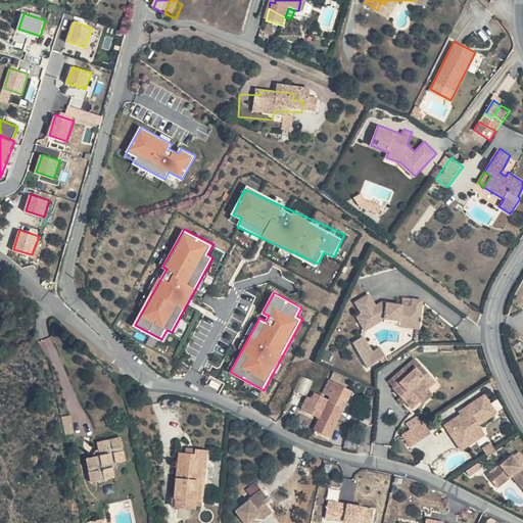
[(422,300),(413,298),(402,297),(401,305),(388,303),(387,307),(384,306),(381,308),(379,304),(377,306),(370,294),(357,302),(363,314),(358,318),(365,331),(384,319),(386,319),(399,321),(400,319),(410,320),(410,318),(420,319),(422,300)]
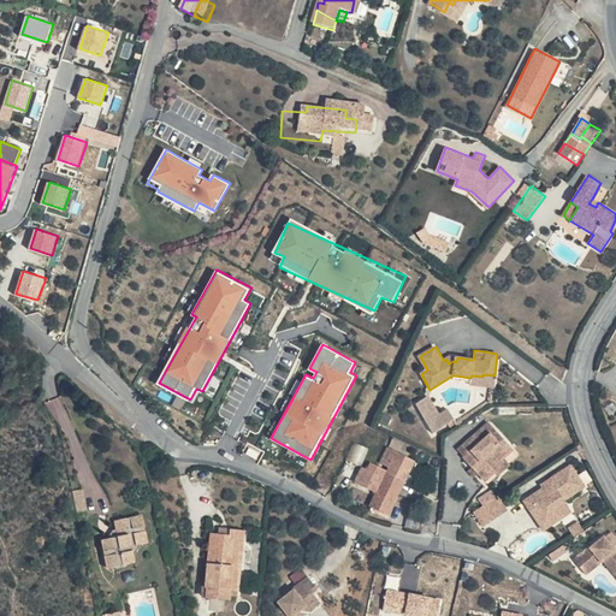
[(492,389),(495,375),(483,374),(483,377),(472,375),(471,378),(455,375),(454,380),(471,383),(471,385),(492,389)]
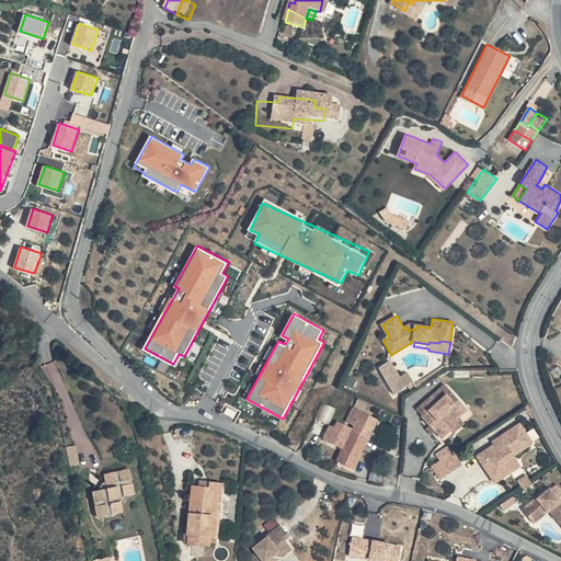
[(392,361),(379,367),(395,393),(415,381),(410,371),(401,376),(392,361)]
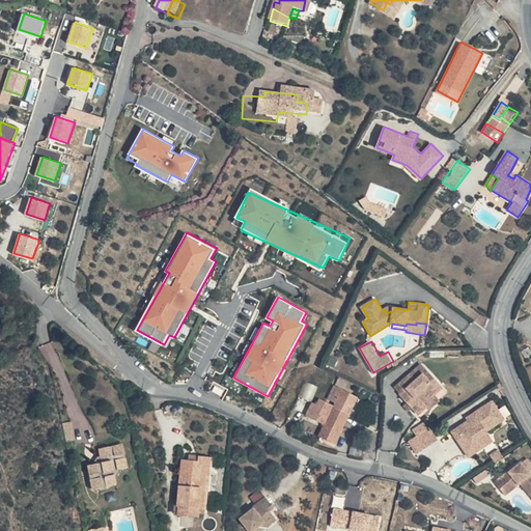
[(423,342),(393,361),(396,365),(423,348),(423,342)]
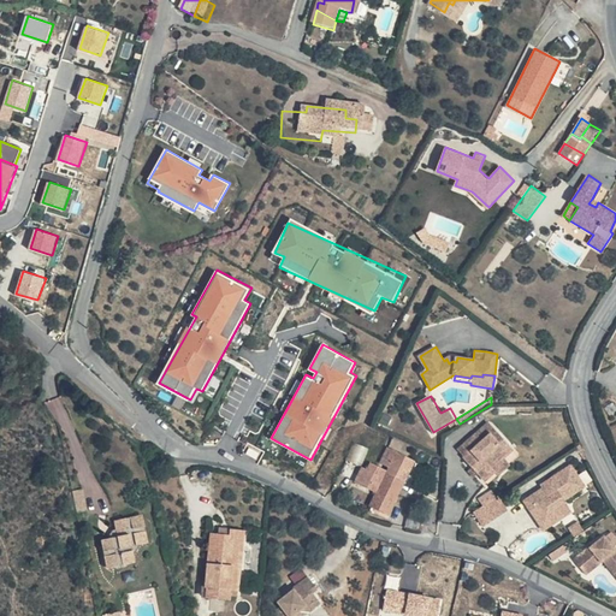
[(385,412),(380,421),(388,425),(392,415),(385,412)]
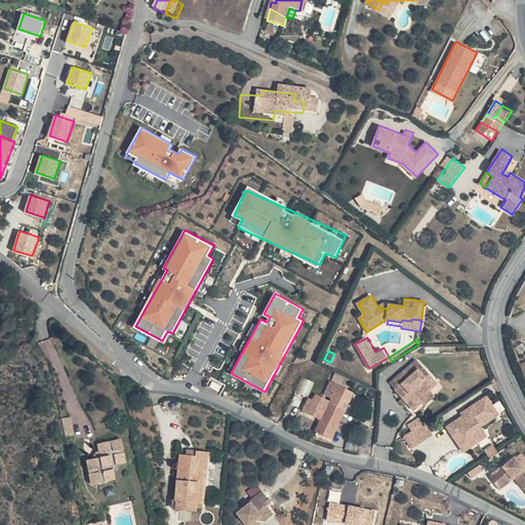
[(406,367),(392,379),(397,386),(395,387),(403,396),(407,401),(412,408),(421,401),(418,398),(428,391),(436,384),(420,366),(411,373),(406,367)]
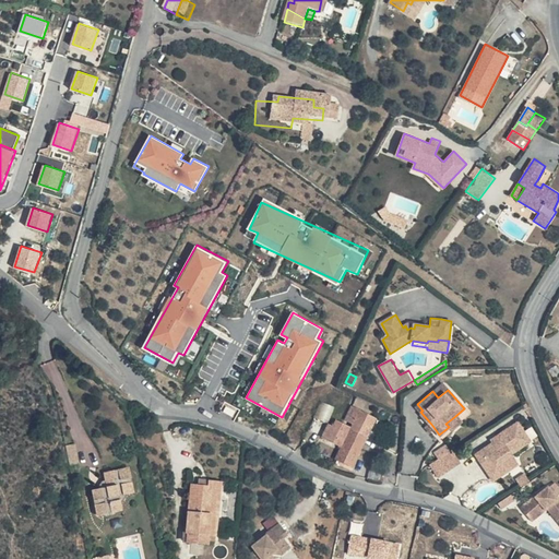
[(345,417),(354,421),(360,409),(352,405),(345,417)]
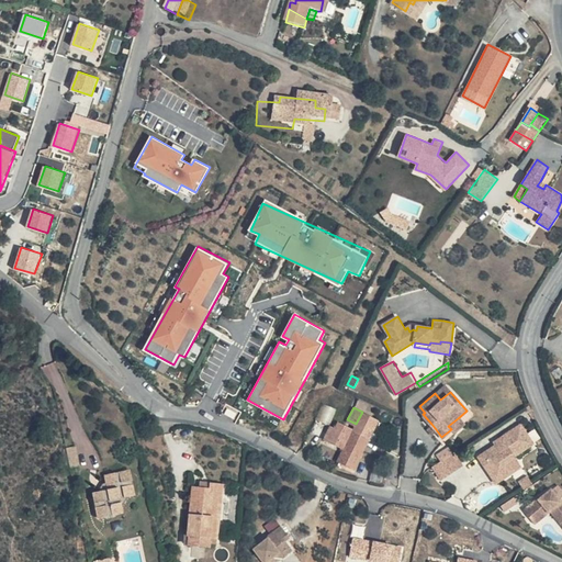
[(534,409),(529,412),(536,420),(539,419),(534,409)]
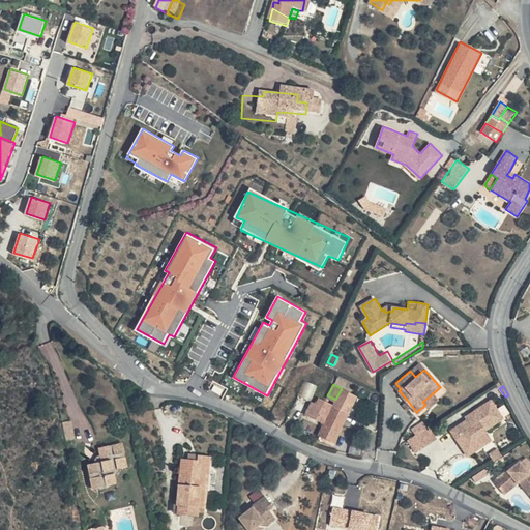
[(332,406),(349,414),(357,395),(342,388),(335,400),(332,406)]
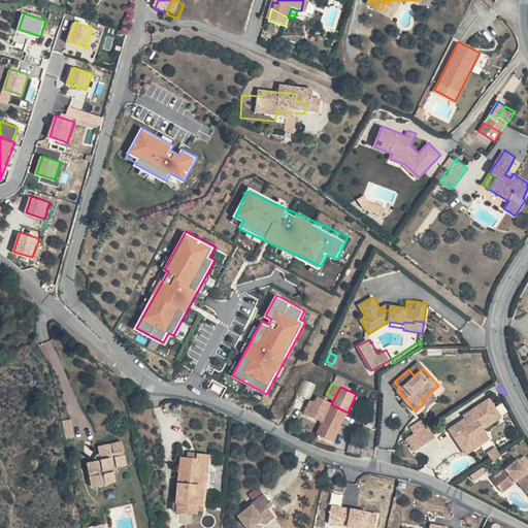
[(424,403),(427,406),(435,399),(430,393),(421,400),(424,403)]
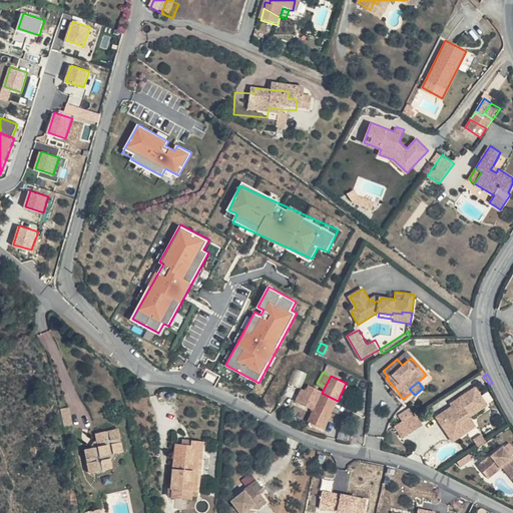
[(314,411),(322,394),(304,386),(297,402),(314,411)]
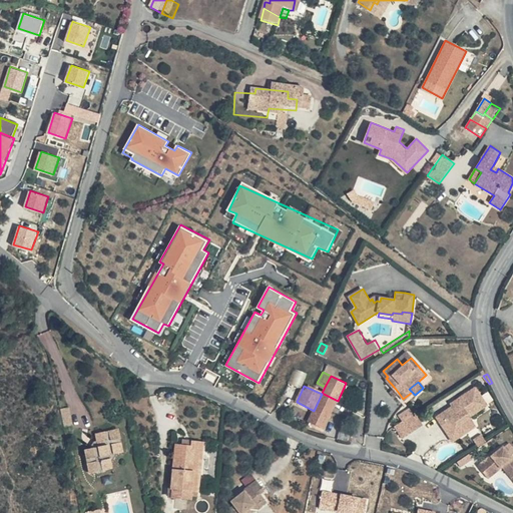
[(489,405),(476,386),(457,399),(461,404),(454,409),(453,406),(441,414),(453,433),(473,419),(472,417),(489,405)]
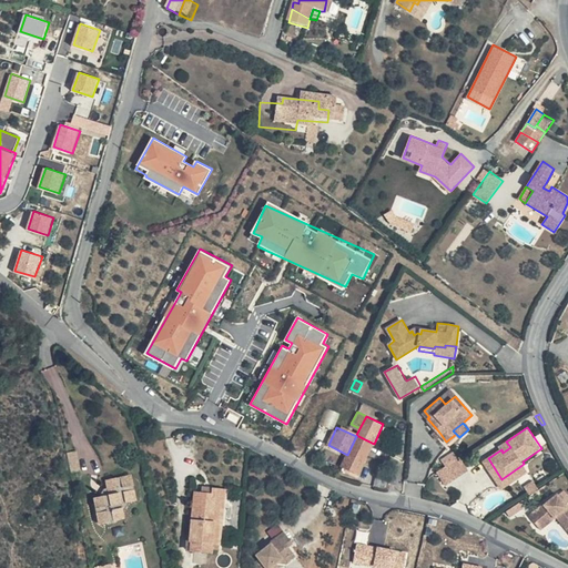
[(440,434),(436,428),(432,433),(436,438),(440,434)]
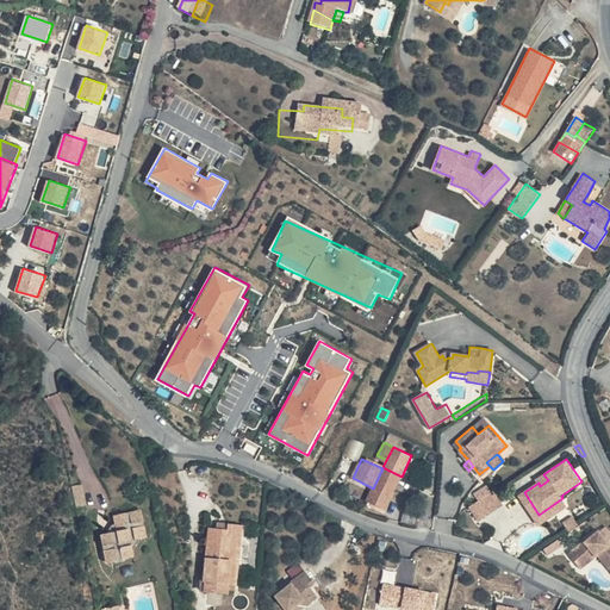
[(383,468),(373,489),(367,499),(386,508),(402,477),(383,467),(383,468)]
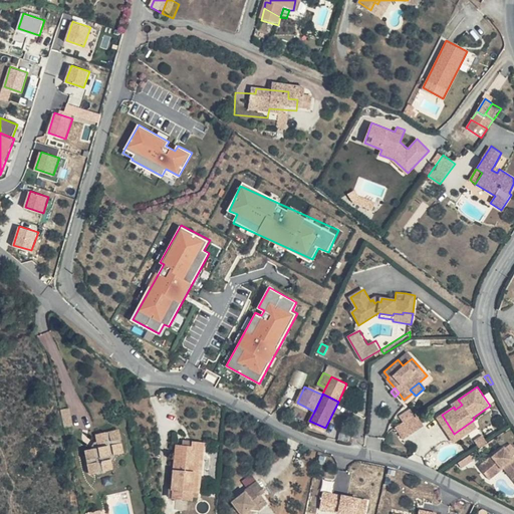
[(458,400),(452,405),(454,407),(455,410),(462,405),(458,400)]
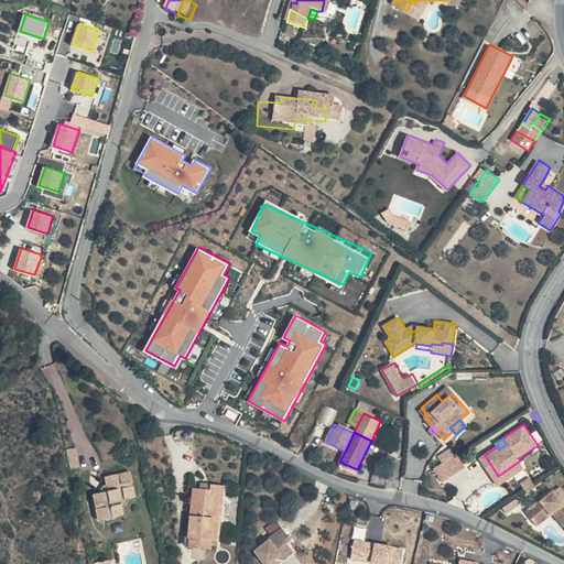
[(452,449),(441,457),(444,462),(455,454),(452,449)]
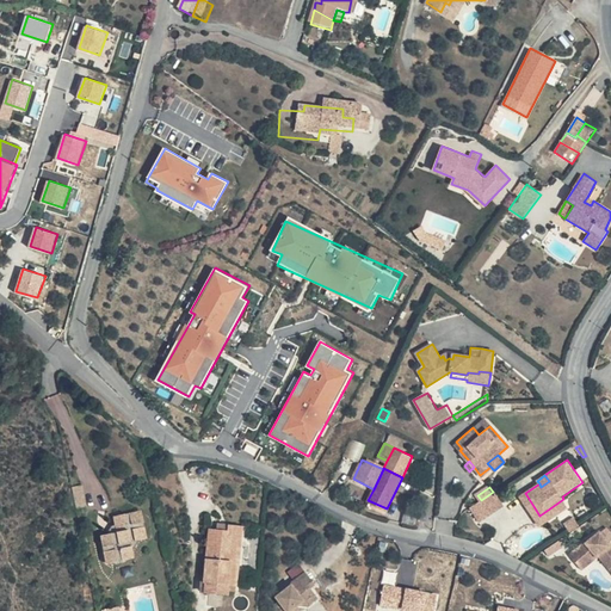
[(505,505),(495,491),(493,492),(481,500),(471,507),(481,520),(505,505)]
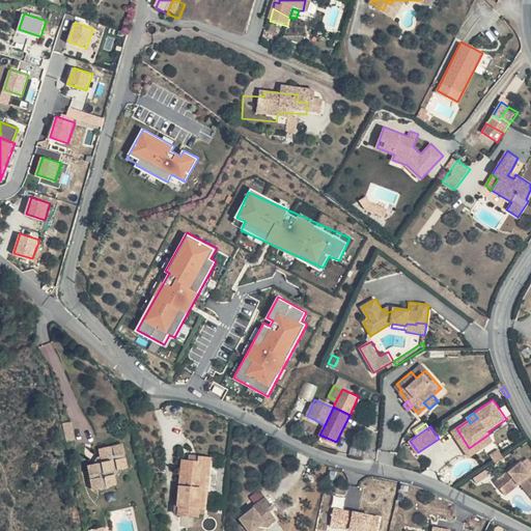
[(494,441),(490,434),(469,448),(456,428),(452,431),(470,456),(494,441)]
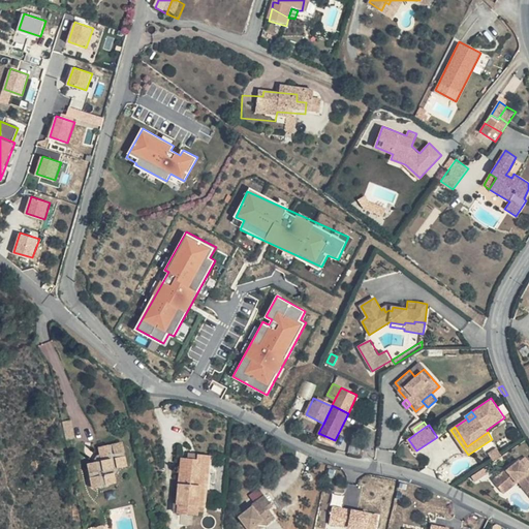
[(497,446),(489,452),(494,460),(502,454),(497,446)]
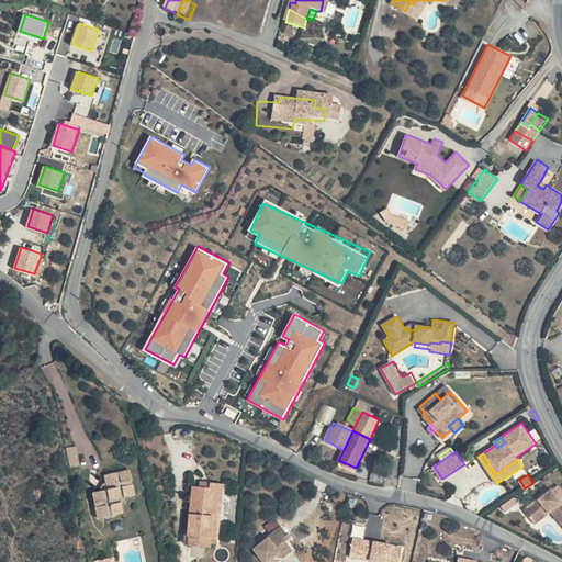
[(225,483),(212,481),(211,487),(200,485),(194,485),(189,534),(204,535),(218,537),(221,515),(217,515),(220,494),(223,495),(225,483)]
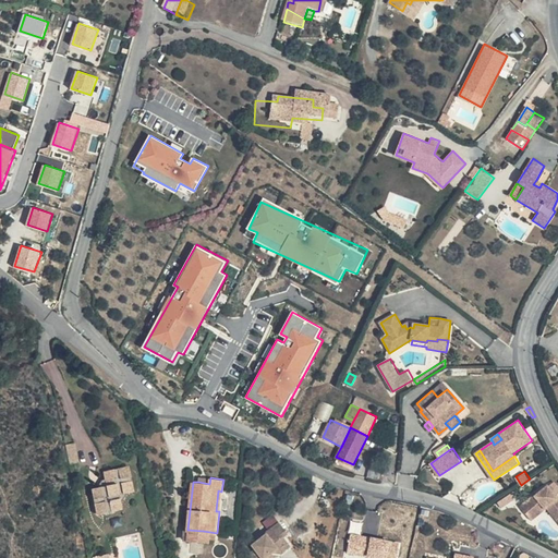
[(112,483),(106,480),(100,485),(97,485),(95,483),(91,483),(87,488),(89,496),(86,501),(79,504),(76,509),(81,512),(82,520),(80,521),(80,524),(84,529),(88,528),(89,525),(97,523),(99,525),(106,523),(106,520),(104,514),(100,514),(98,512),(99,508),(101,505),(107,504),(109,506),(114,505),(117,500),(116,497),(114,497),(113,496),(111,488),(113,485),(112,483)]
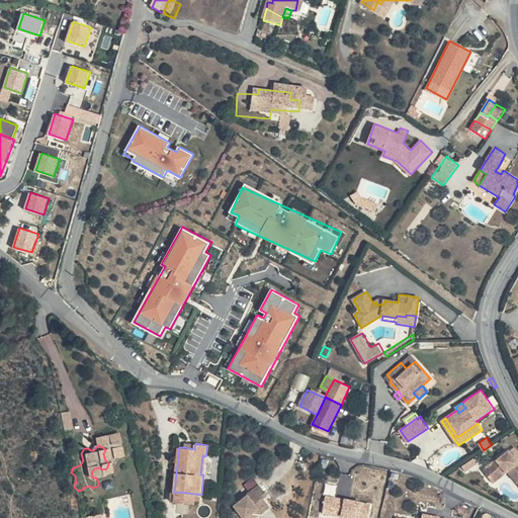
[(517,460),(509,449),(497,459),(496,457),(483,467),(491,478),(504,468),(507,471),(509,469),(517,482),(517,460)]
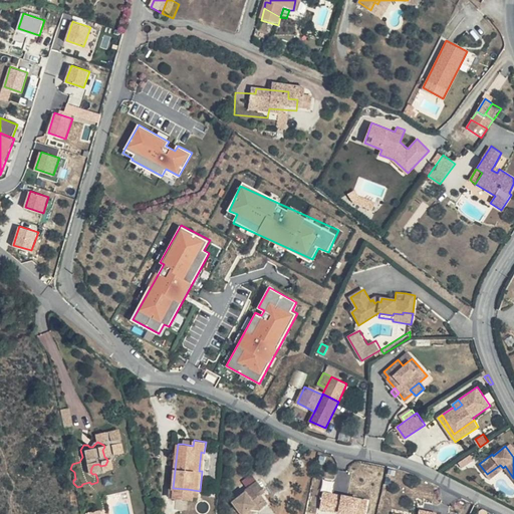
[(471,455),(460,462),(463,467),(474,459),(471,455)]
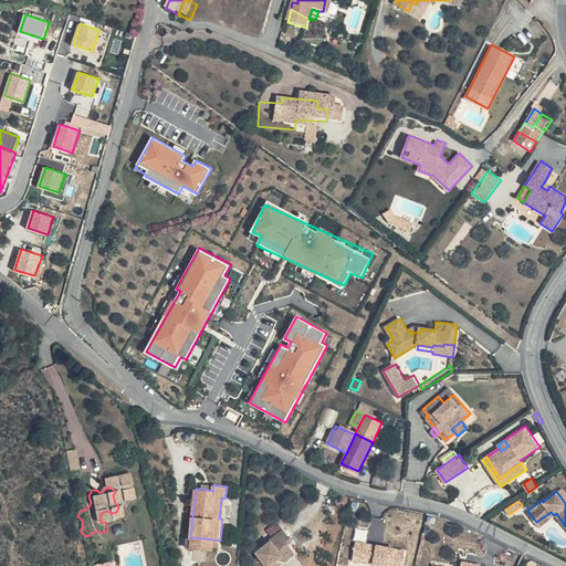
[(111,513),(108,511),(103,512),(101,515),(100,520),(102,522),(105,522),(111,513)]
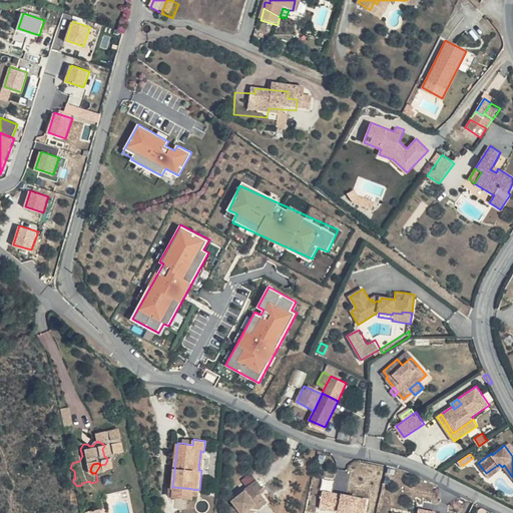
[(499,464),(486,473),(489,477),(502,467),(499,464)]
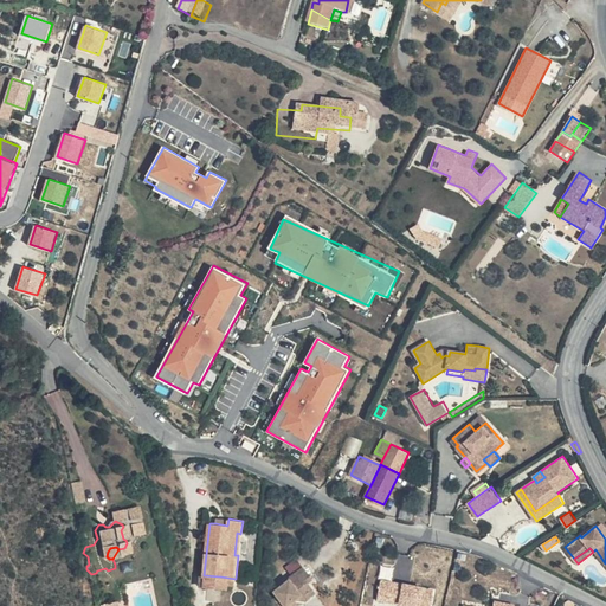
[(296,573),(302,562),(294,558),(288,568),(296,573)]
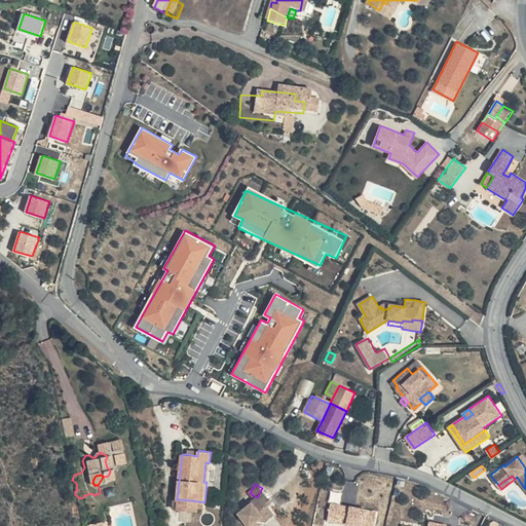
[(191,500),(177,499),(176,509),(195,511),(196,506),(204,508),(204,502),(191,500)]
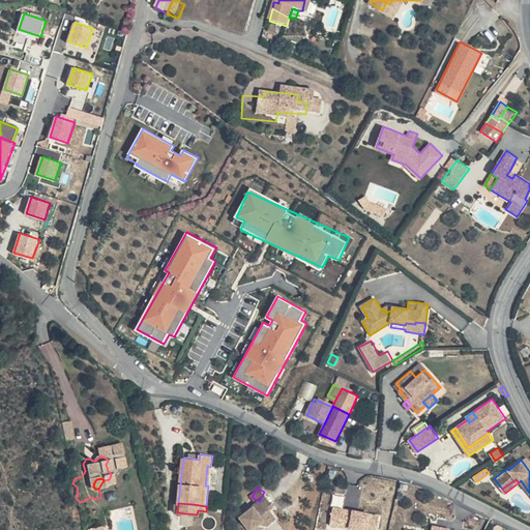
[(260,517),(252,506),(237,517),(238,519),(230,526),(232,529),(231,529),(261,529),(263,529),(256,520),(260,517)]
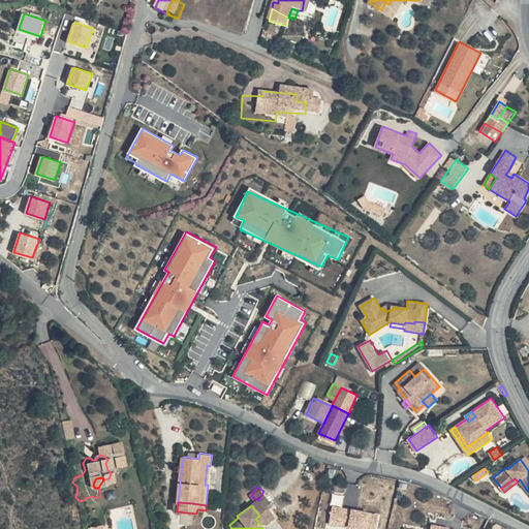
[(375,528),(379,514),(334,505),(330,524),(359,528),(375,528)]
